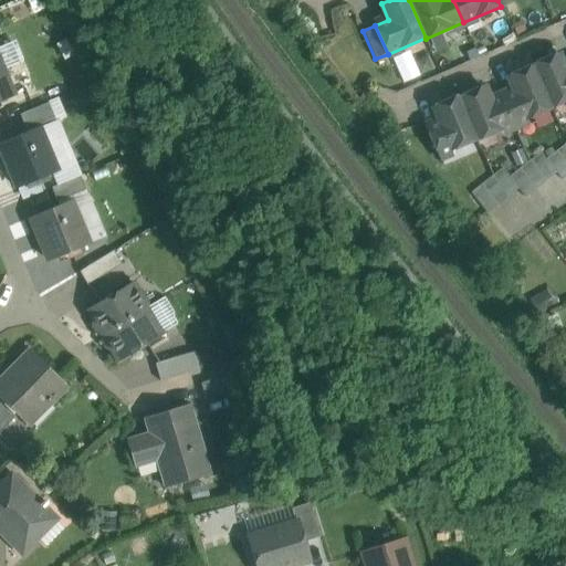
[(0,42),(0,53),(4,67),(23,62),(16,38),(0,42)]
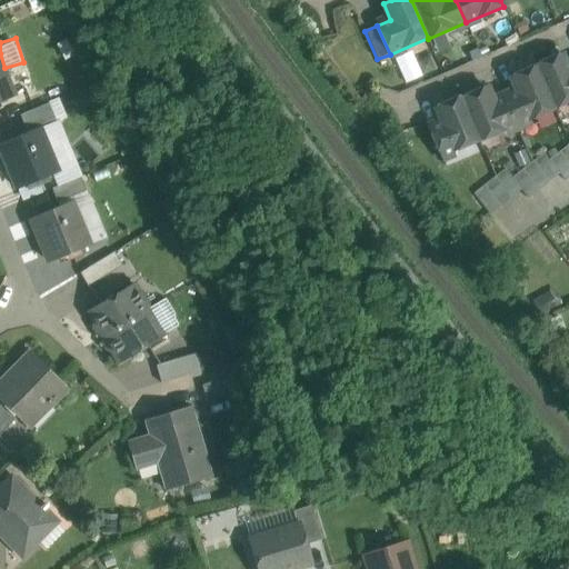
[(568,69),(567,70),(560,53),(535,65),(536,66),(555,109),(568,102),(568,69)]
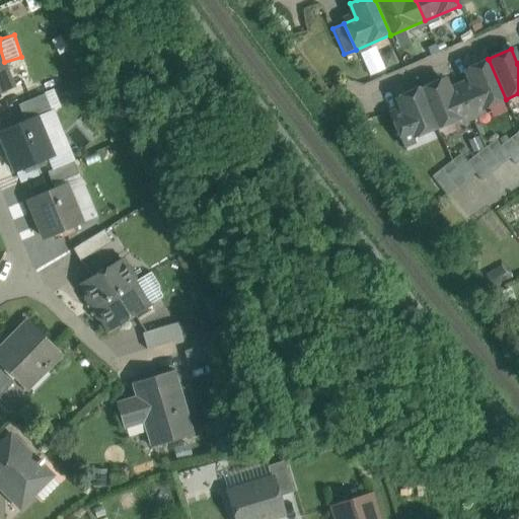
[(0,60),(0,92),(11,88),(0,60)]
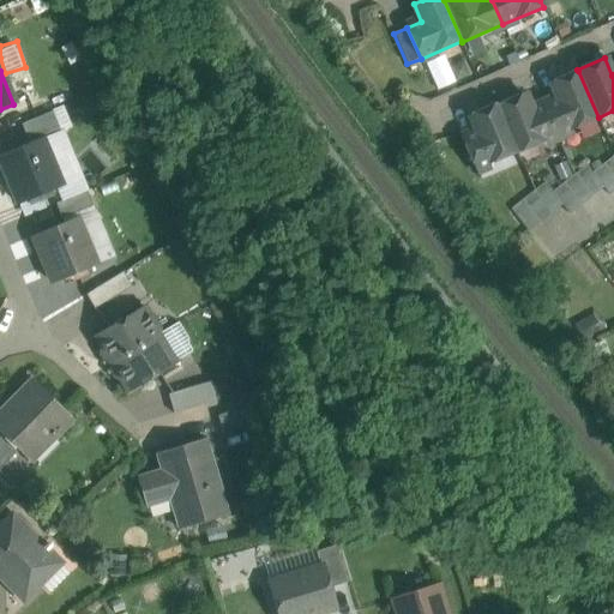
[(578,71),(551,83),(558,100),(545,106),(558,137),(599,119),(599,118),(578,71)]
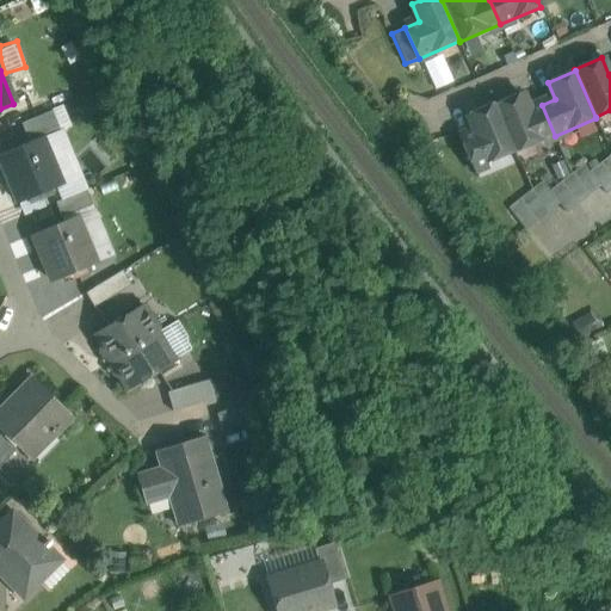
[(529,111),(522,93),(494,105),(514,152),(514,153),(555,136),(542,105),(529,111)]
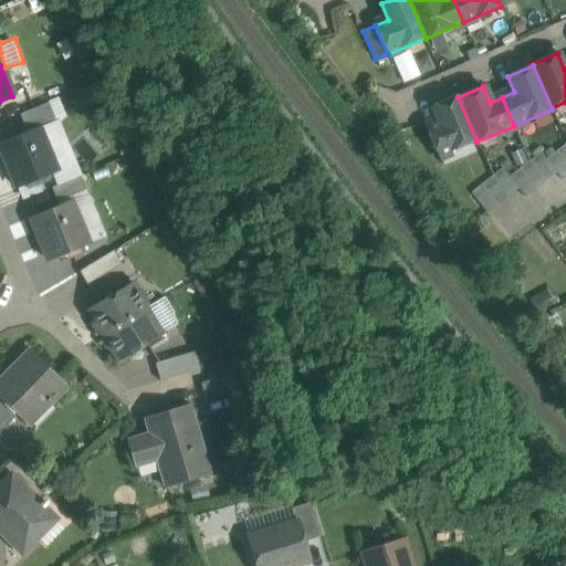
[(458,96),(432,107),(439,123),(426,128),(438,157),(477,140),(458,97),(458,96)]
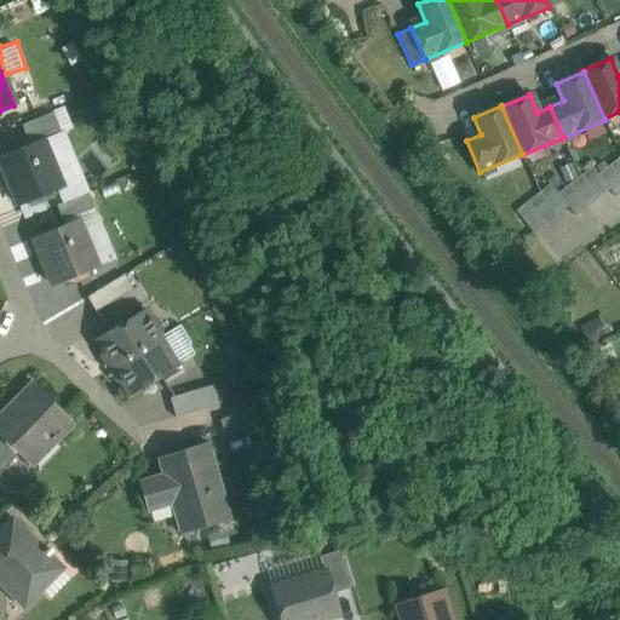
[(53,113),(22,126),(28,143),(59,130),(53,113)]
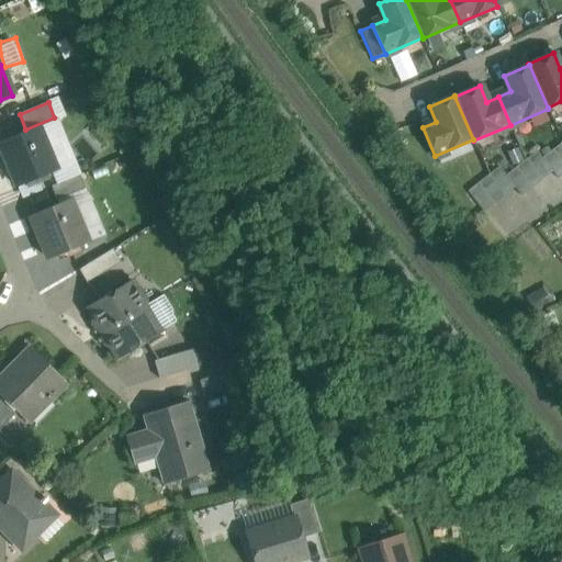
[(38,130),(1,145),(18,187),(56,171),(38,130)]
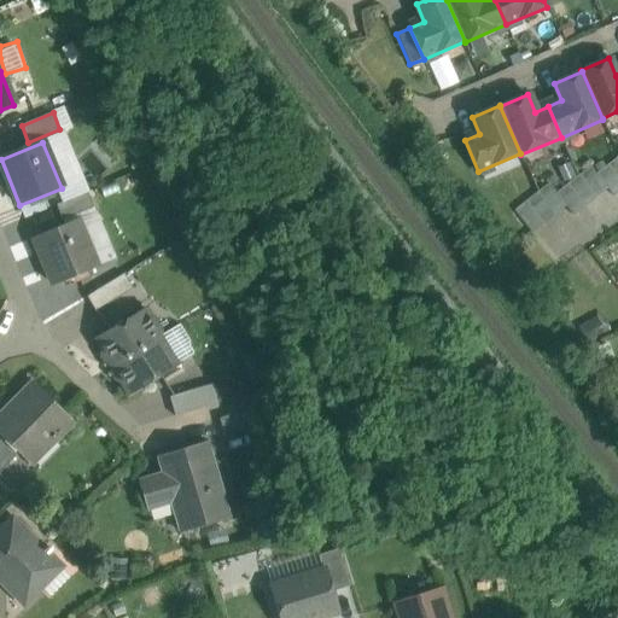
[(617,157),(607,165),(617,179),(617,157)]
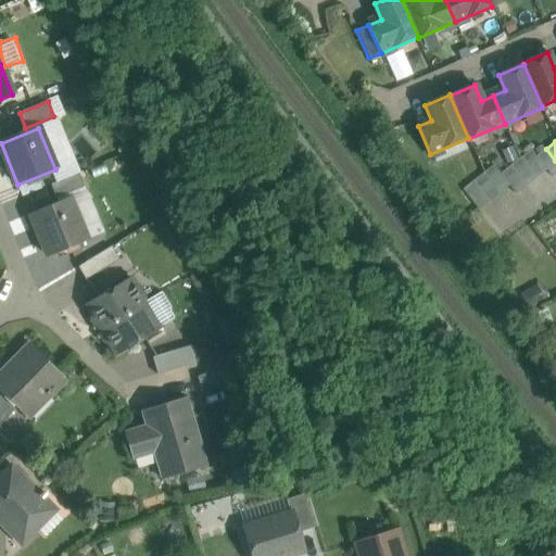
[(555,174),(555,161),(546,149),(536,156),(546,171),(552,177),(555,174)]
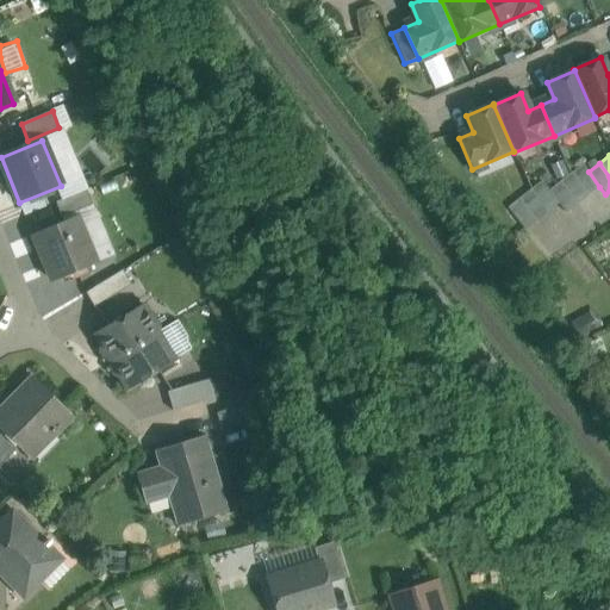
[(589,172),(583,165),(571,173),(589,195),(599,187),(589,172)]
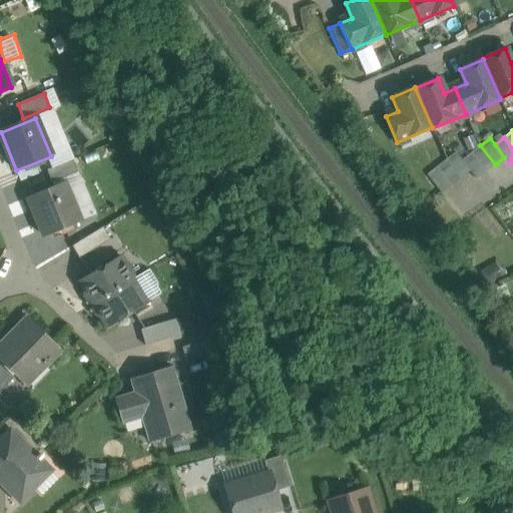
[(495,164),(480,145),(471,153),(485,172),(495,164)]
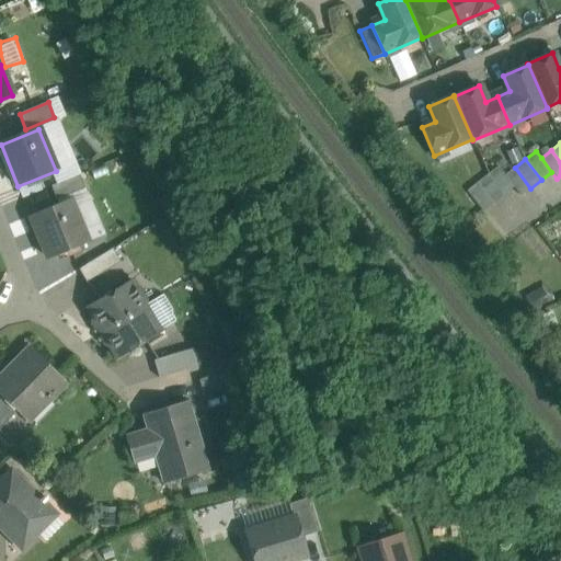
[(497,167),(488,174),(504,195),(514,187),(504,175),(497,167)]
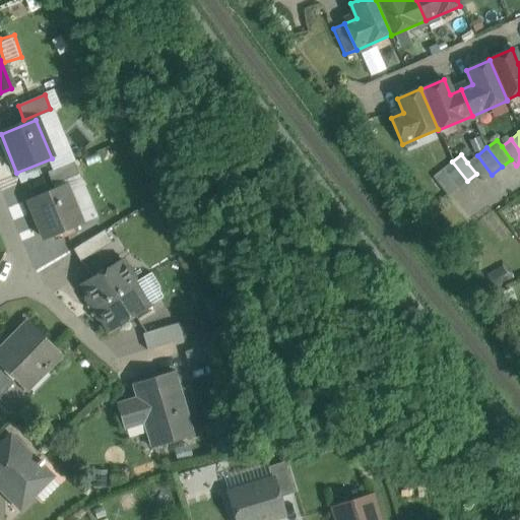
[(492,175),(477,155),(467,163),(476,174),(482,182),(492,175)]
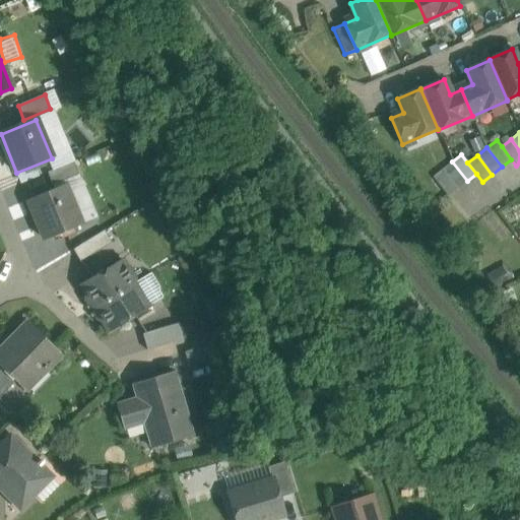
[(74,161),(48,173),(53,186),(79,175),(74,161)]
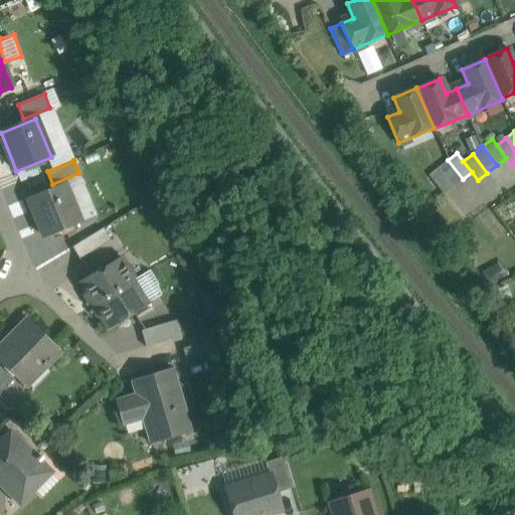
[(463,179),(448,160),(438,168),(453,187),(463,179)]
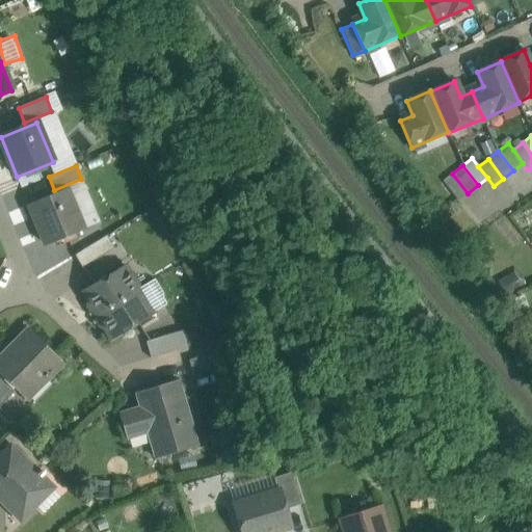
[(468,193),(452,174),(443,181),(458,201),(468,193)]
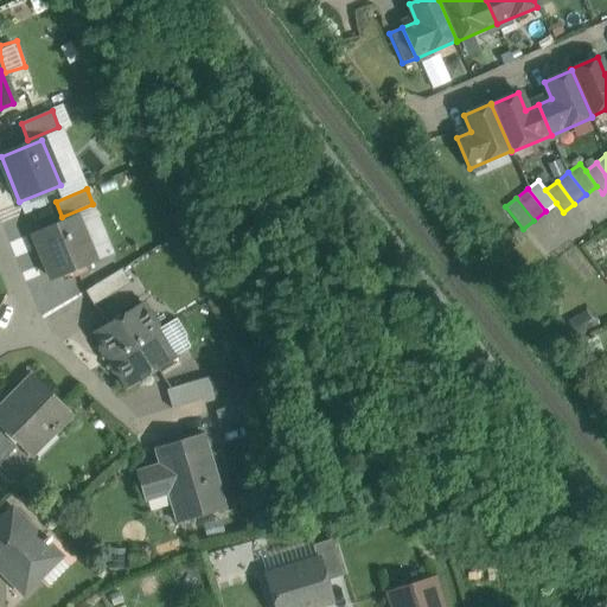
[(76,217),(36,234),(55,279),(95,262),(76,217)]
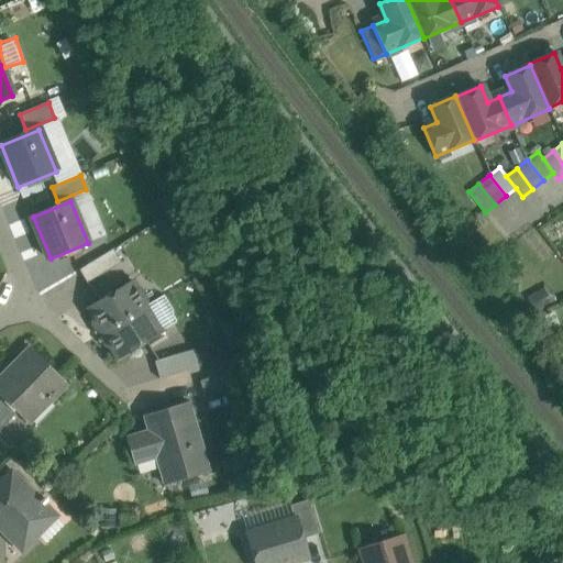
[(112,250),(79,271),(87,284),(121,263),(112,250)]
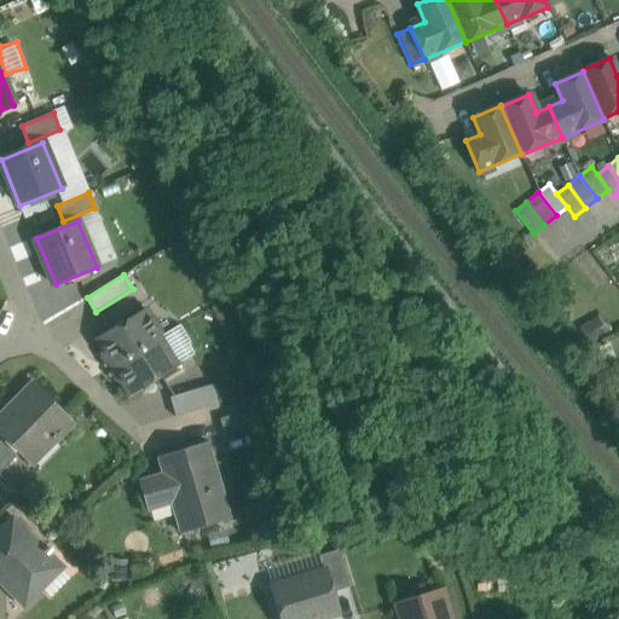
[(145,308),(96,339),(113,366),(161,336),(145,308)]
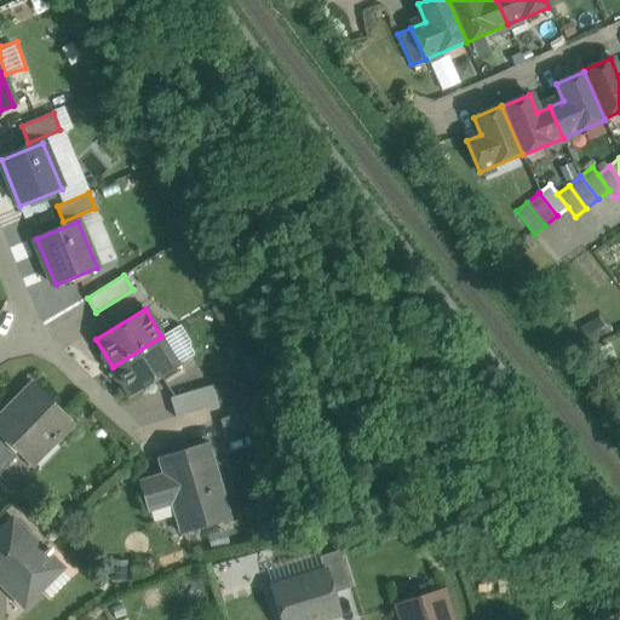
[(161,337),(113,367),(130,396),(179,366),(161,337)]
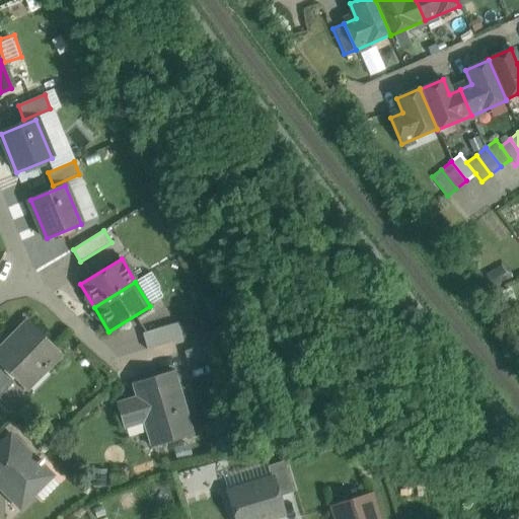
[(187,320),(177,322),(182,339),(192,337),(187,320)]
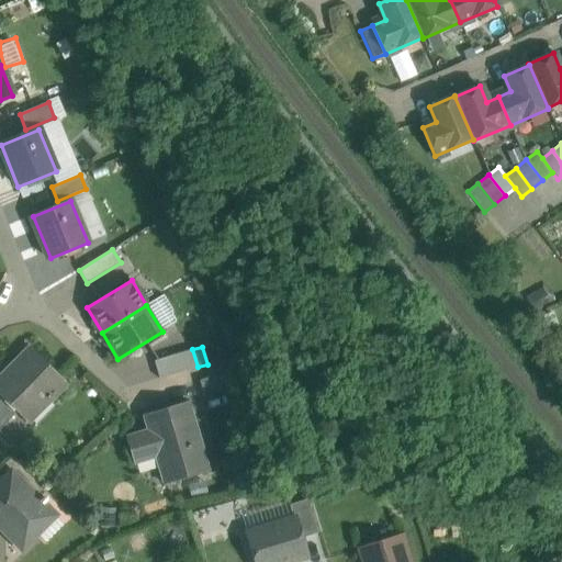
[(192,349),(154,361),(159,379),(198,367),(192,349)]
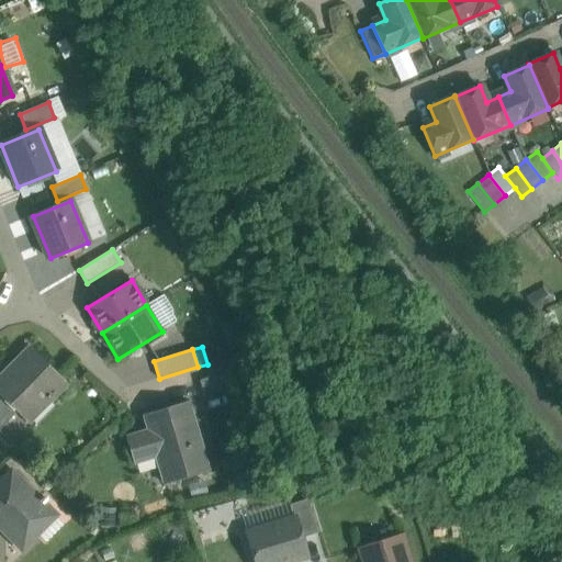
[(33,351),(11,373),(9,371),(0,380),(0,393),(18,412),(26,419),(47,398),(51,402),(53,398),(52,398),(66,384),(33,351)]
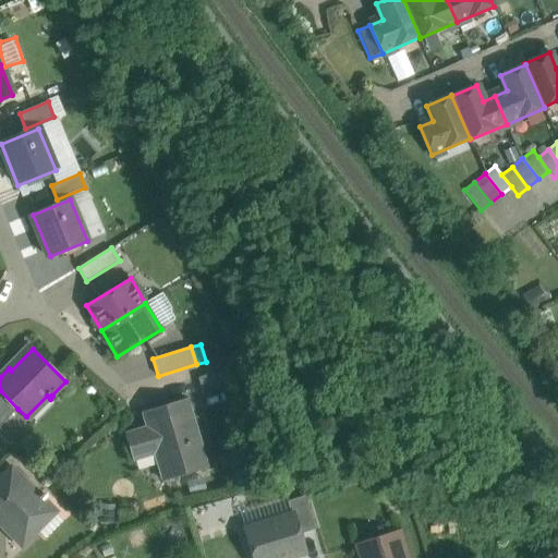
[(229,386),(225,370),(197,378),(203,395),(229,386)]
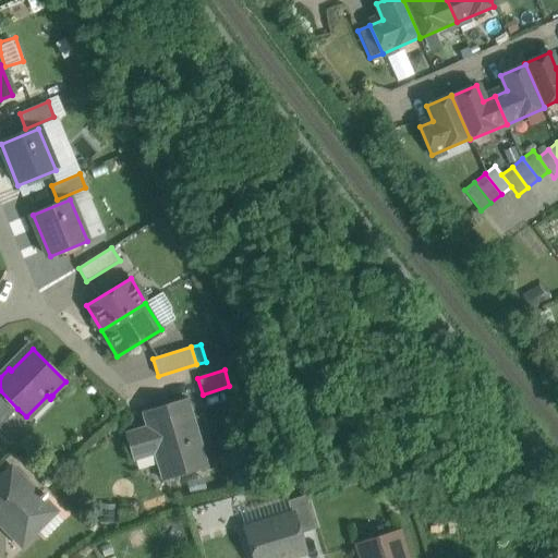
[(0,425),(17,409),(0,390),(0,425)]
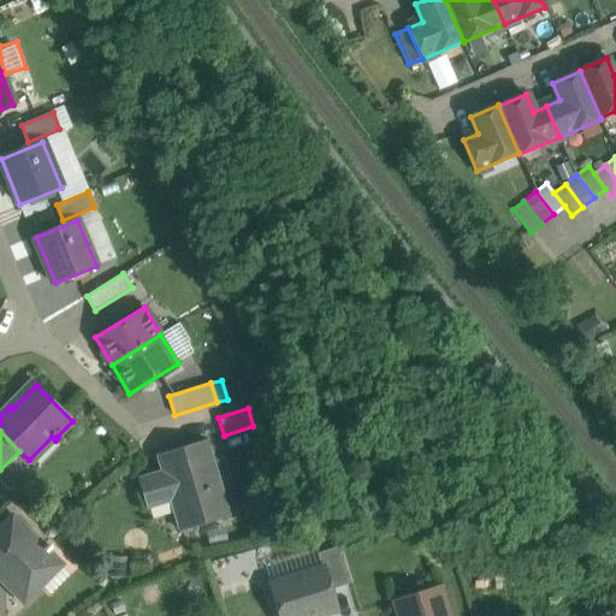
[(205,440),(159,455),(163,469),(146,475),(153,499),(171,495),(182,531),(227,516),(205,440)]
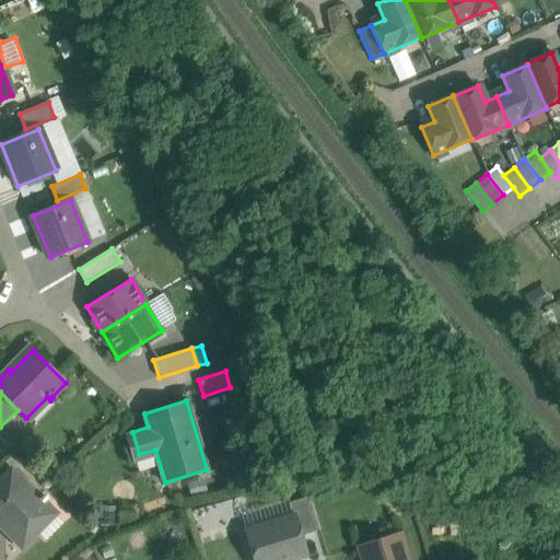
[(42,500),(12,470),(0,481),(0,525),(22,547),(50,518),(36,504),(42,500)]
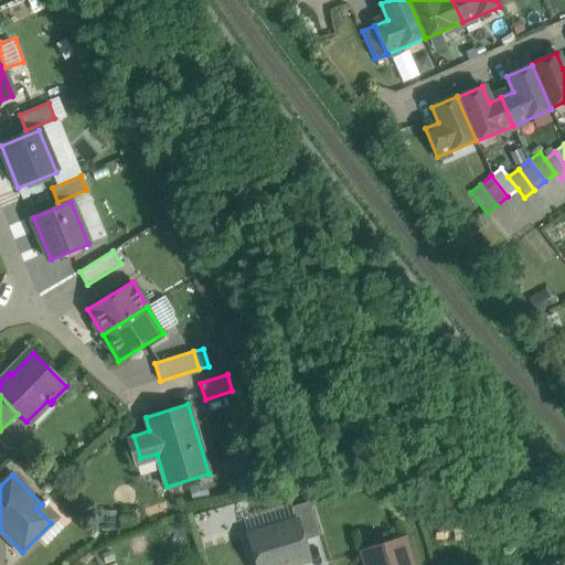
[(309,502),(291,508),(295,521),(297,520),(302,541),(319,535),(309,502)]
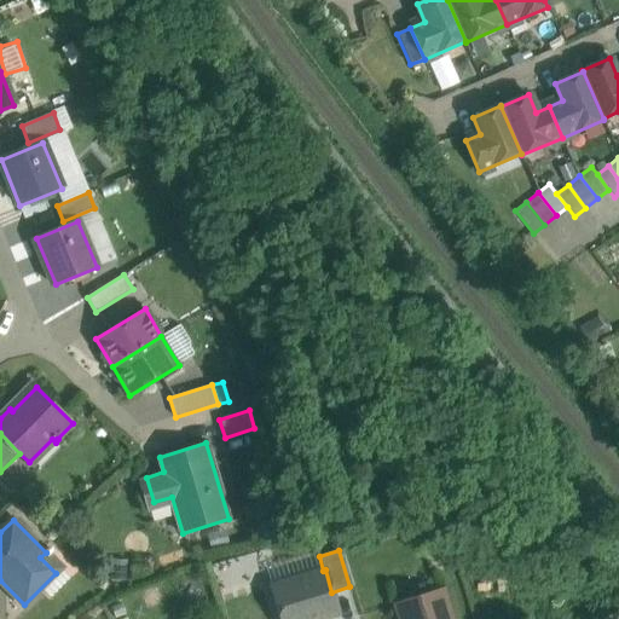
[(323,571),(272,586),(281,618),(317,618),(337,613),(331,593),(325,570),(323,571)]
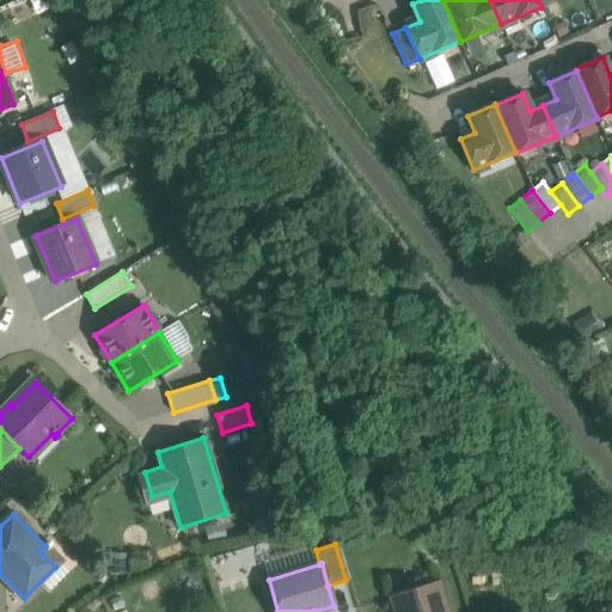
[(444,611),(436,583),(392,598),(397,611),(444,611)]
